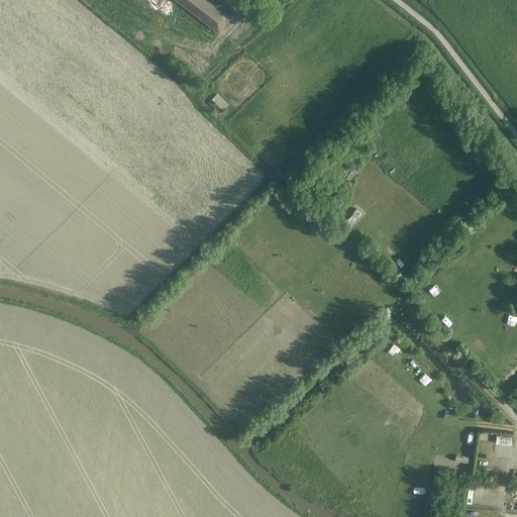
[(197,0),(212,11),(218,3),(215,1),(216,0),(197,0)]
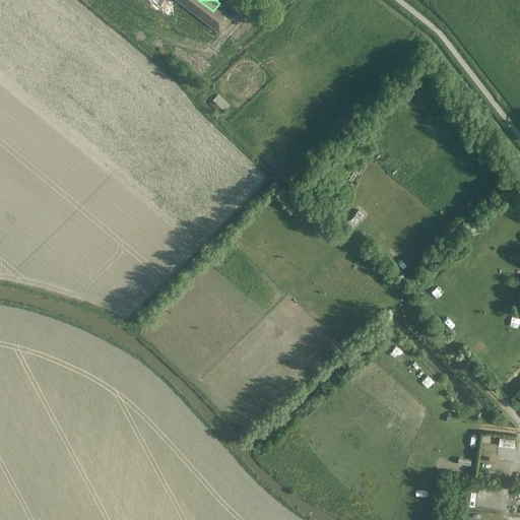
[(212,104),(223,114),(233,104),(220,93),(212,104)]
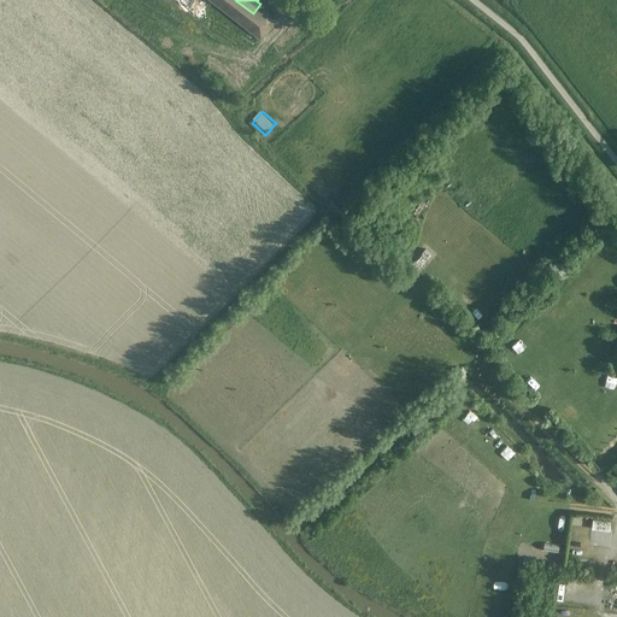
[(422,256),(425,259),(428,259),(432,254),(425,248),(422,253),(422,256)]
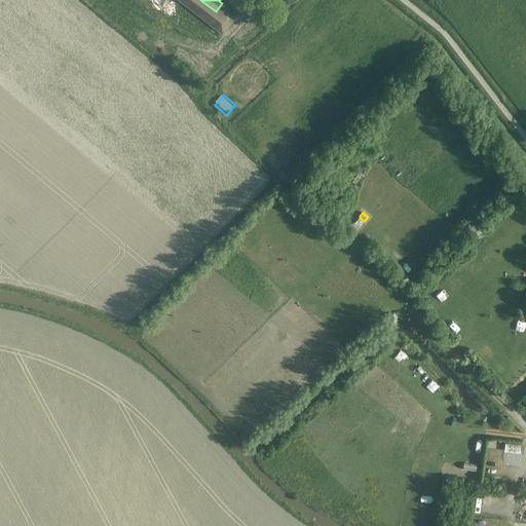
[(413,271),(420,266),(415,260),(408,265),(413,271)]
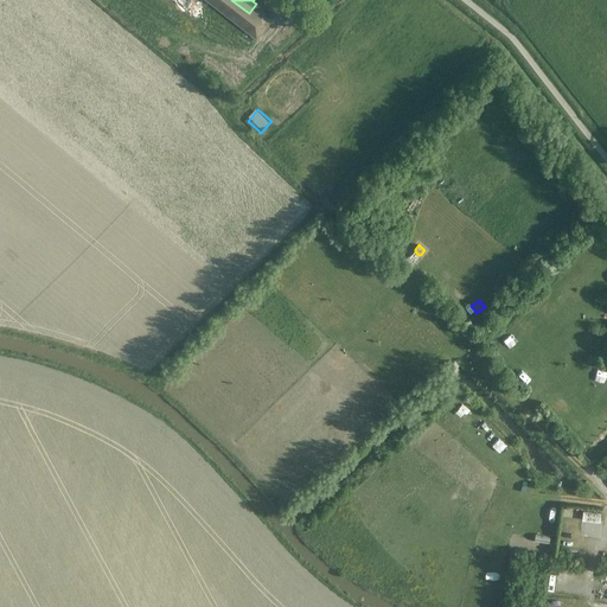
[(582,519),(601,522),(601,512),(583,511),(582,519)]
